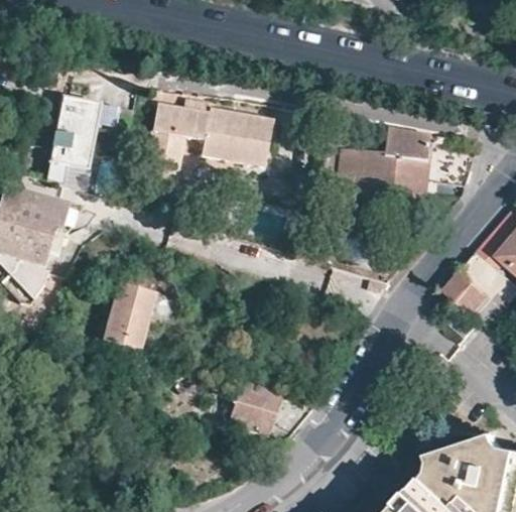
[(91,165),(98,127),(116,130),(121,105),(72,96),(63,137),(56,136),(50,170),(67,174),(69,161),(91,165)]
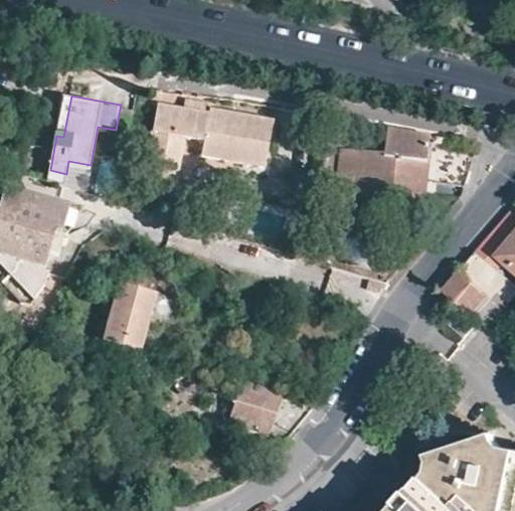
[(264,162),(273,118),(210,106),(208,110),(158,101),(144,174),(175,180),(184,134),(203,137),(201,151),(264,162)]
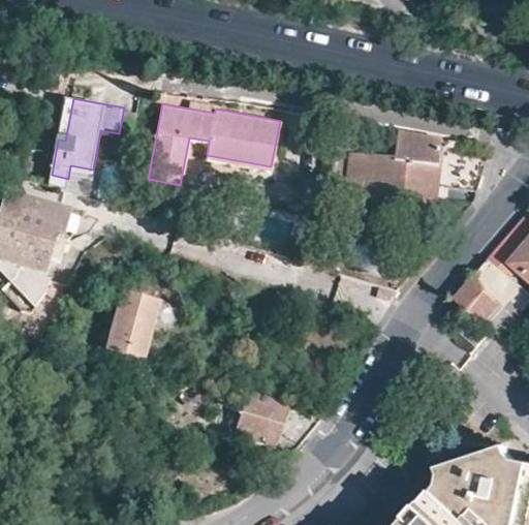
[(438,163),(442,135),(399,128),(395,157),(354,152),(353,152),(352,152),(348,190),(434,201),(438,163)]
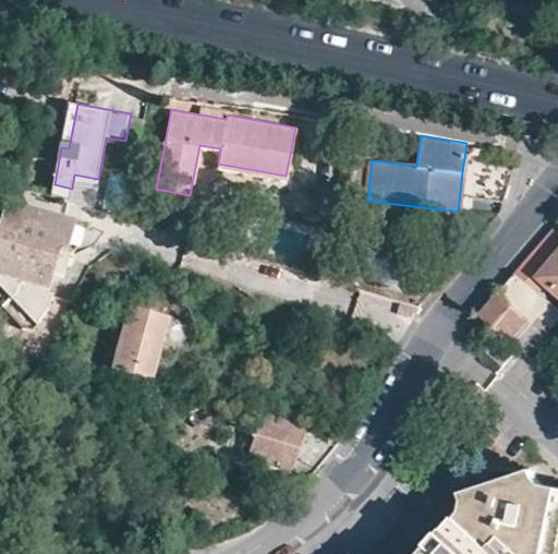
[(472,196),(502,200),(511,169),(474,165),(470,194),(470,195),(471,195),(471,196),(472,196)]
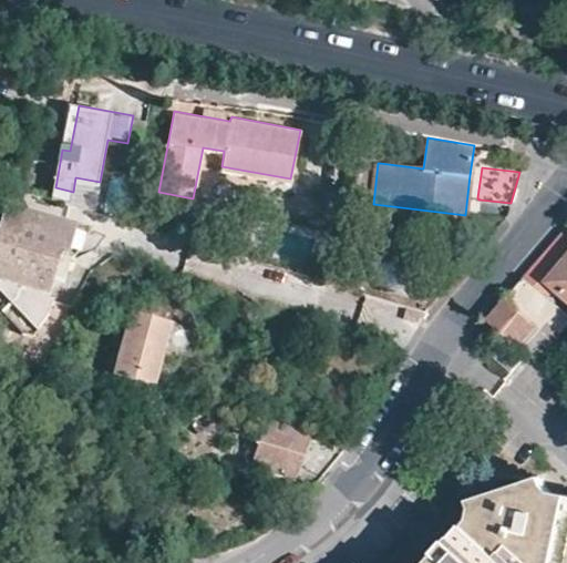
[(65,252),(74,221),(4,198),(0,212),(0,306),(23,331),(34,335),(47,309),(50,296),(45,295),(51,274),(62,277),(69,253),(65,252)]
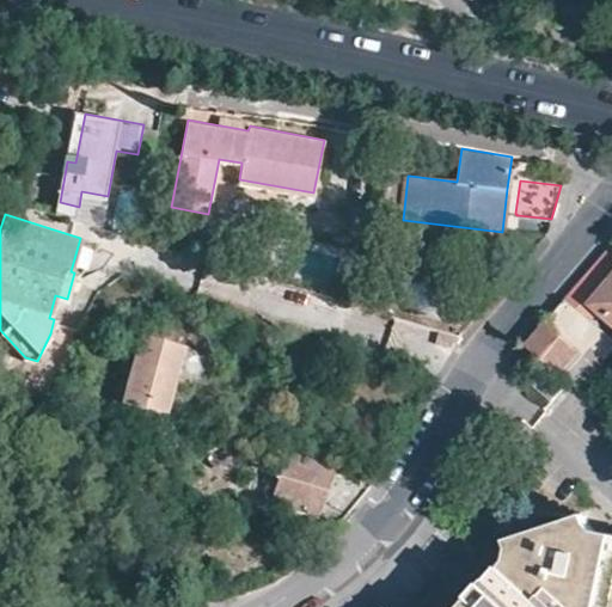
[(80,238),(71,271),(74,273),(78,274),(97,241),(80,238)]
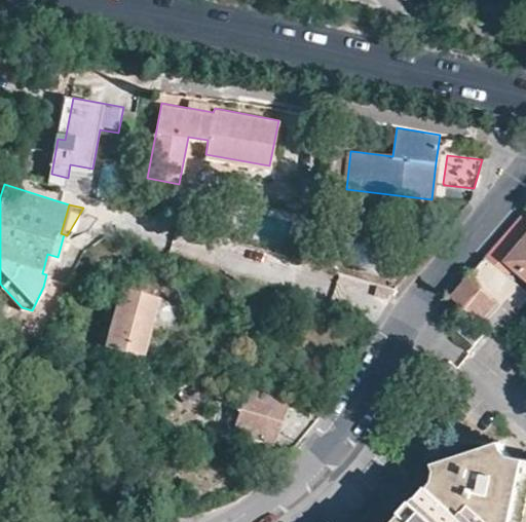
[(525,217),(522,215),(487,253),(508,270),(509,270),(517,261),(525,268),(525,217)]
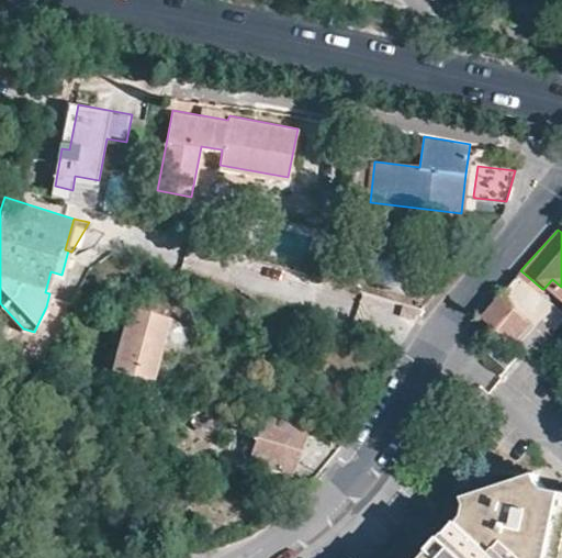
[(483,314),(532,354),(558,324),(531,301),(542,289),(520,270),(483,314)]
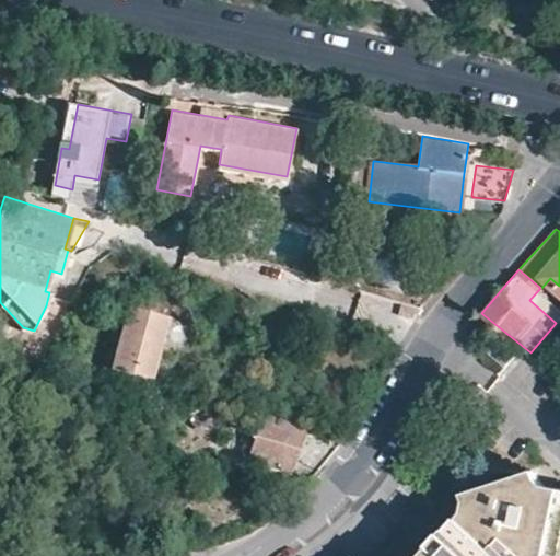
[(150,374),(166,316),(165,316),(165,315),(164,314),(164,313),(168,299),(137,290),(132,304),(130,304),(124,323),(115,320),(109,338),(119,342),(113,362),(150,374)]
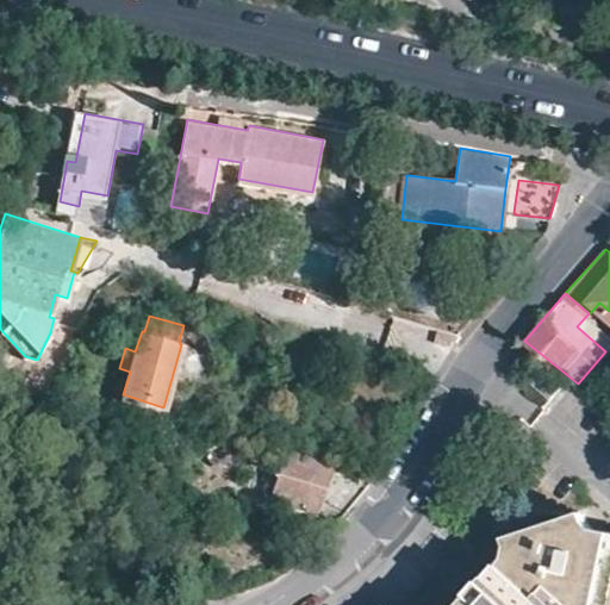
[(317,512),(334,466),(286,450),(280,469),(271,496),(317,512)]
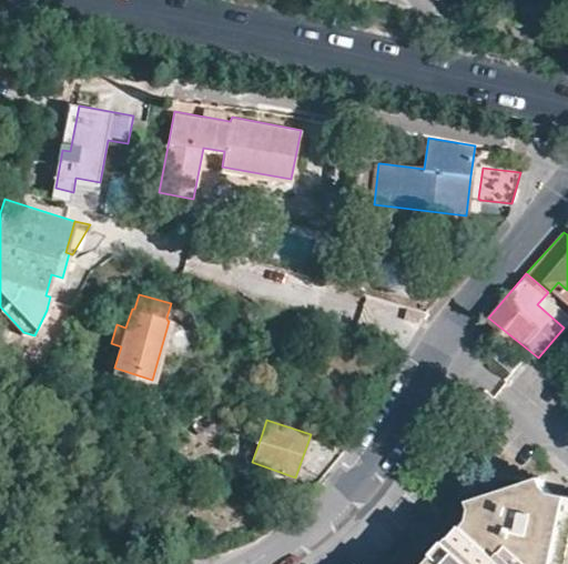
[(239,457),(252,462),(261,437),(246,432),(239,457)]
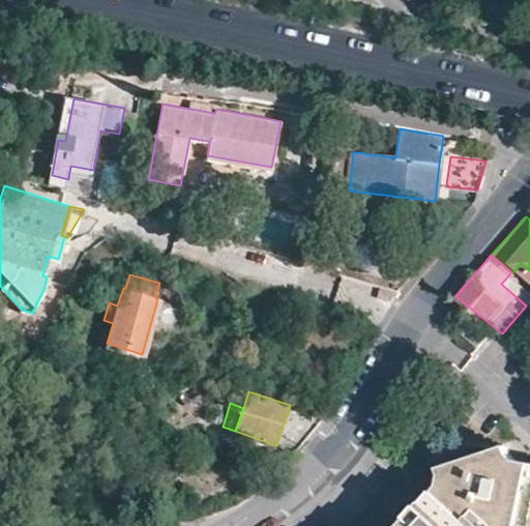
[(325,418),(294,409),(281,446),(297,451),(300,448),(325,418)]
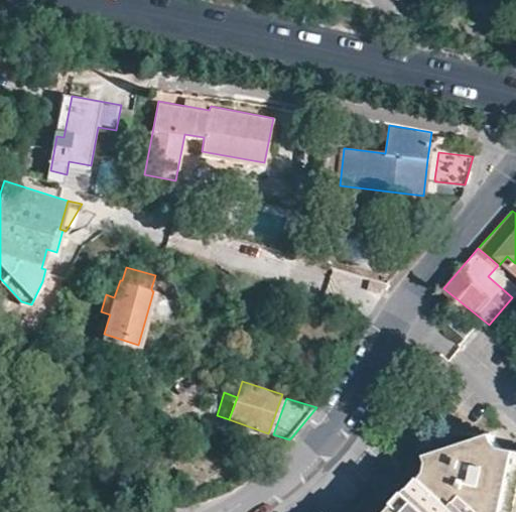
[(515,511),(515,454),(501,452),(492,443),(488,435),(430,455),(433,466),(431,475),(397,511),(515,511)]
